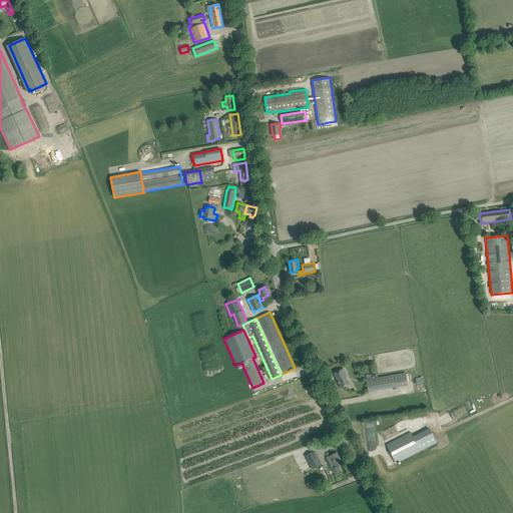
[(334,374),(341,389),(350,384),(345,374),(346,373),(343,369),(334,374)]
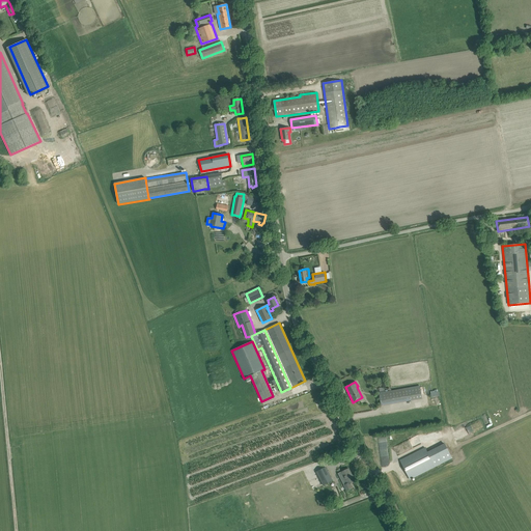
[(420,386),(411,388),(413,400),(422,398),(420,386)]
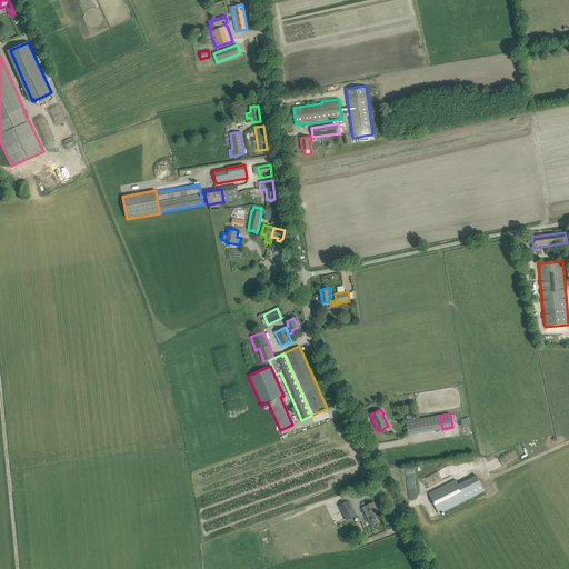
[(429,493),(439,513),(466,500),(456,480),(429,493)]
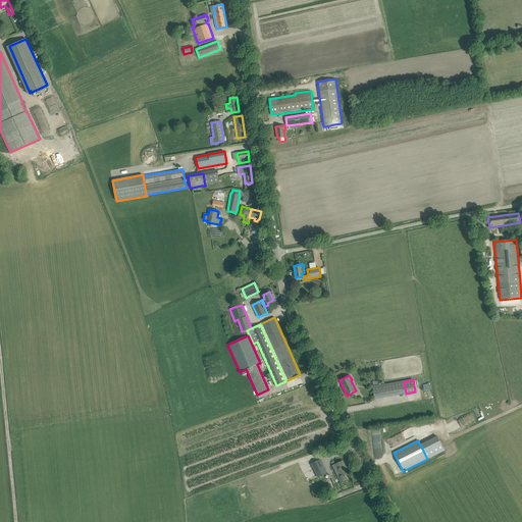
[(335,464),(337,469),(341,475),(337,477),(341,482),(347,479),(345,475),(349,473),(343,461),(335,464)]
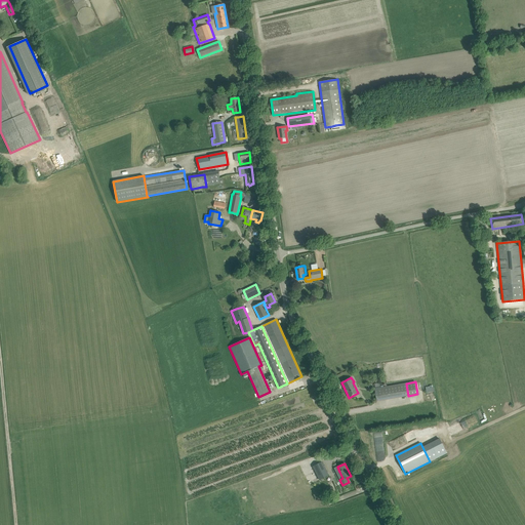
[(324,466),(315,470),(320,480),(329,476),(324,466)]
